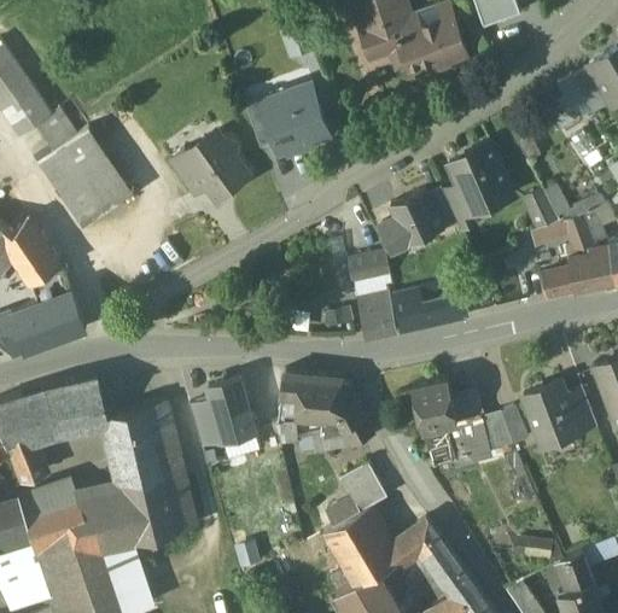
[(417,41),(412,29),(401,0),(396,0),(382,5),(379,0),(363,0),(357,3),(366,29),(361,30),(369,57),(401,46),(417,41)]
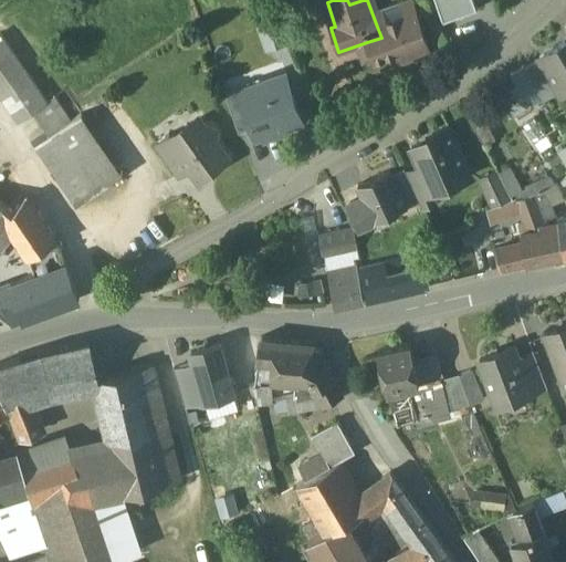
[(435,0),(444,24),(478,12),(472,0),(435,0)]
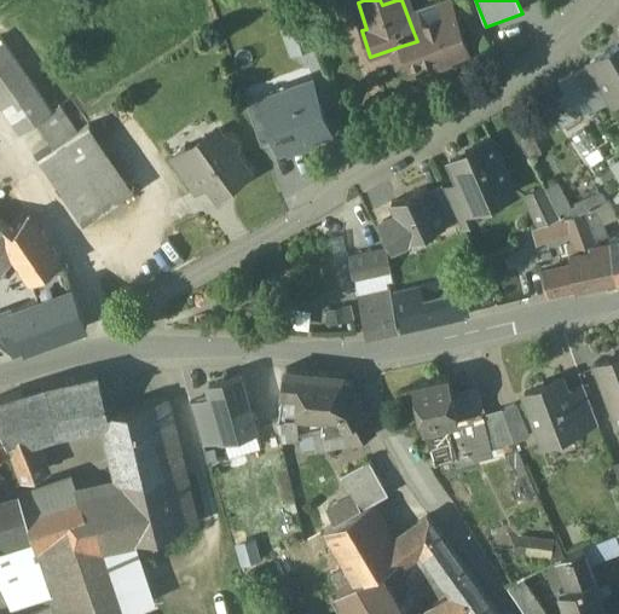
[(417,41),(401,46),(409,67),(437,57),(440,68),(470,57),(455,13),(412,29),(417,41)]
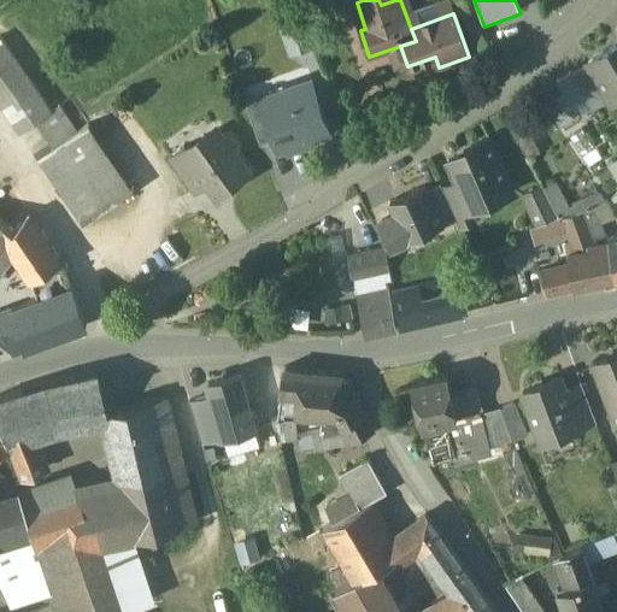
[(299,16),(276,24),(287,57),(310,48),(299,16)]
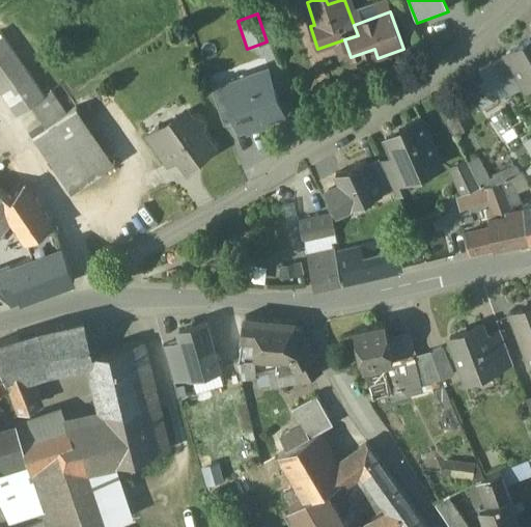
[(530,39),(506,54),(526,88),(530,85),(530,39)]
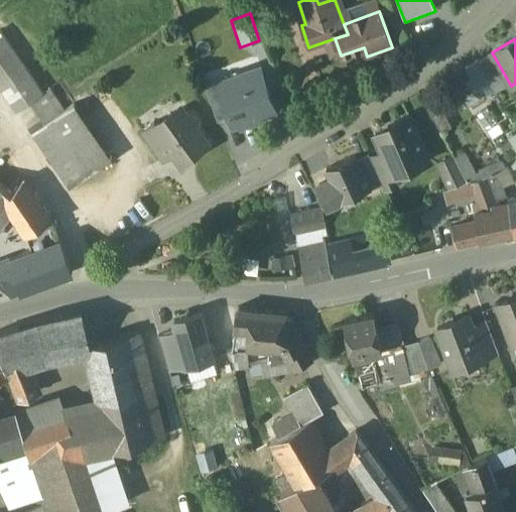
[(2,39),(0,40),(0,93),(16,116),(29,107),(42,98),(2,39)]
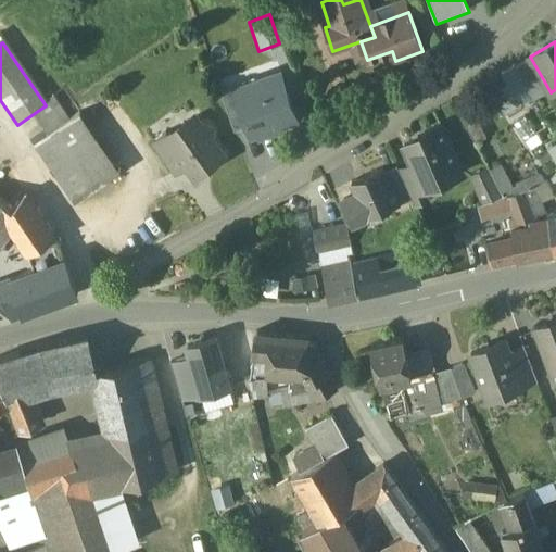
[(529,92),(514,66),(502,74),(508,86),(493,96),(505,116),(521,105),(518,100),(529,92)]
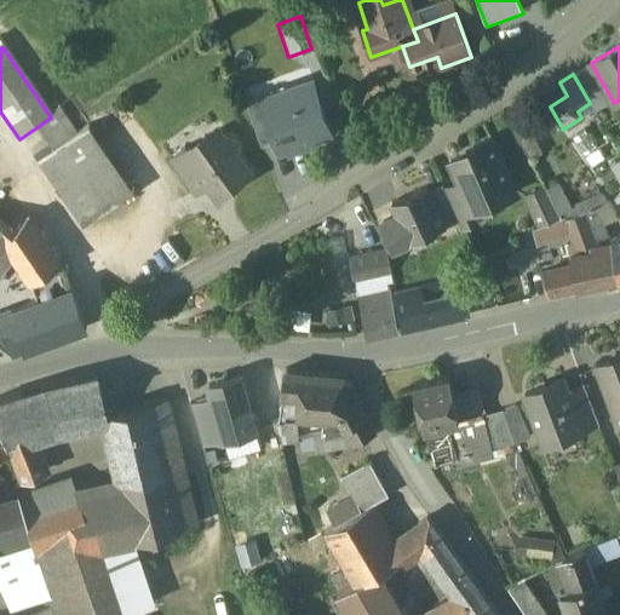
[(329,136),(313,86),(292,93),(296,104),(269,114),(279,143),(282,151),(329,136)]
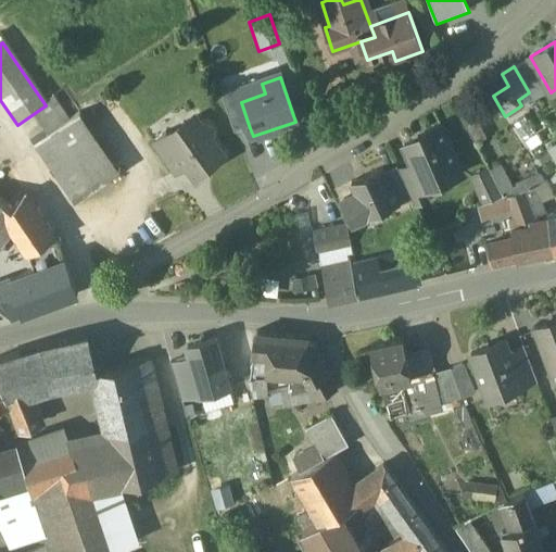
[(237,134),(250,128),(241,102),(238,92),(224,98),(237,134)]
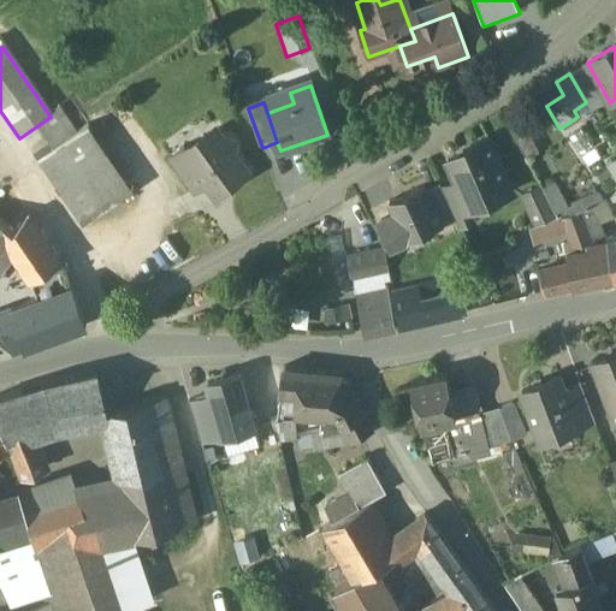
[(51,117),(35,128),(53,153),(77,137),(59,111),(51,117)]
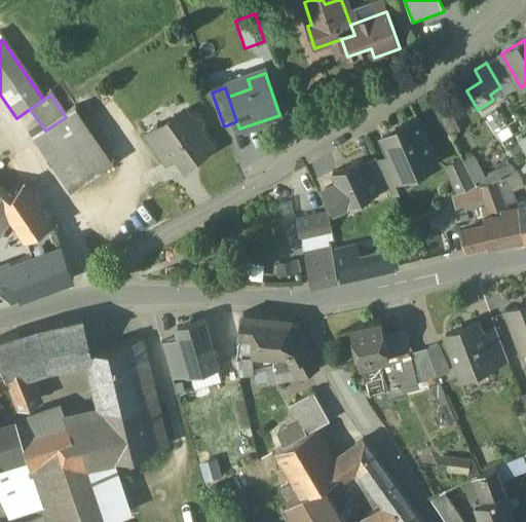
[(447,105),(437,111),(450,136),(460,131),(447,105)]
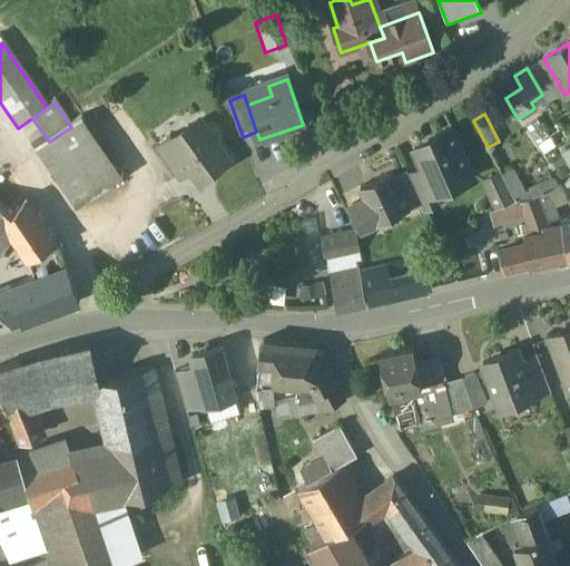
[(123,179),(81,119),(71,127),(49,142),(35,153),(77,213),(123,179)]
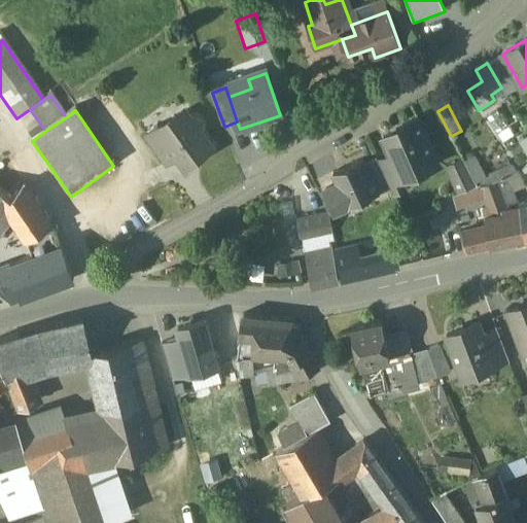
[(186,114),(161,133),(157,129),(156,129),(178,159),(177,160),(185,170),(212,150),(201,135),(202,129),(197,123),(191,121),(186,114)]
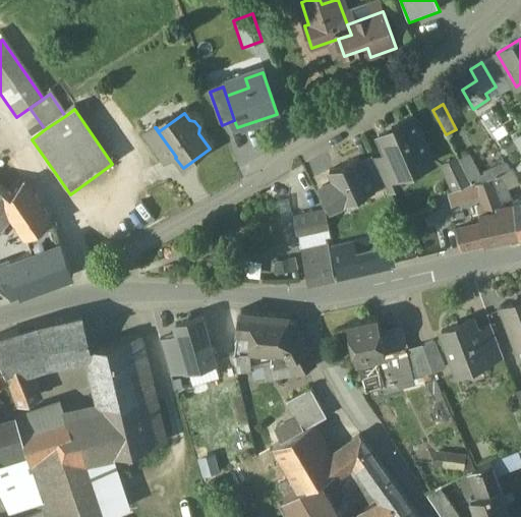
[(413,116),(398,123),(396,128),(380,135),(387,154),(397,176),(399,175),(415,168),(413,163),(416,158),(428,152),(413,116)]
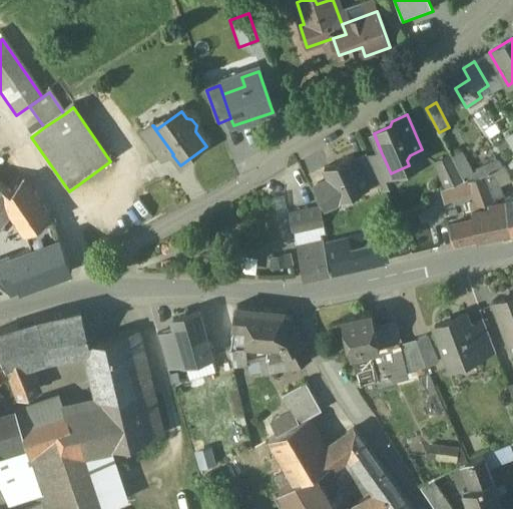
[(173,154),(152,125),(140,134),(161,163),(172,155),(173,154)]
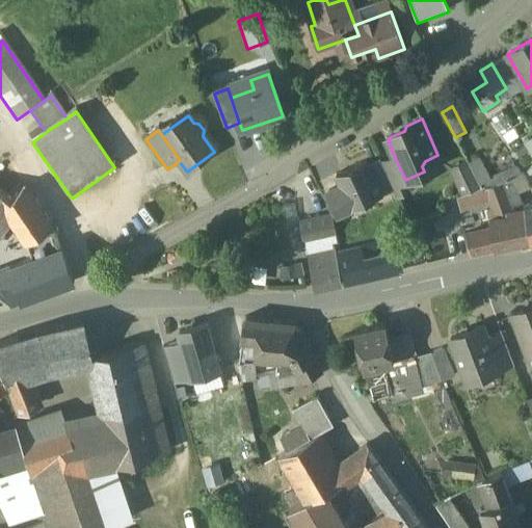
[(395,157),(381,163),(397,198),(413,191),(407,179),(405,180),(395,157)]
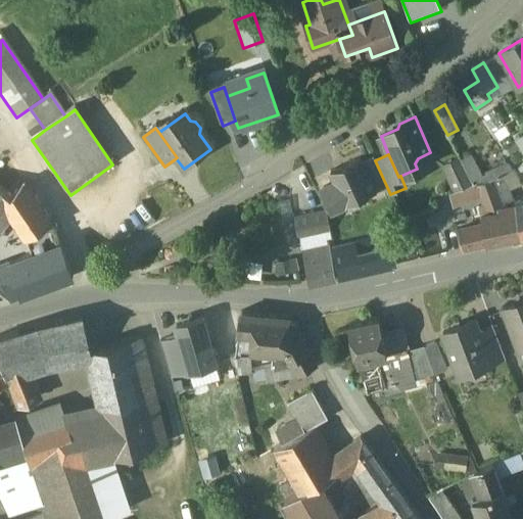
[(482,177),(471,155),(461,160),(471,181),(482,177)]
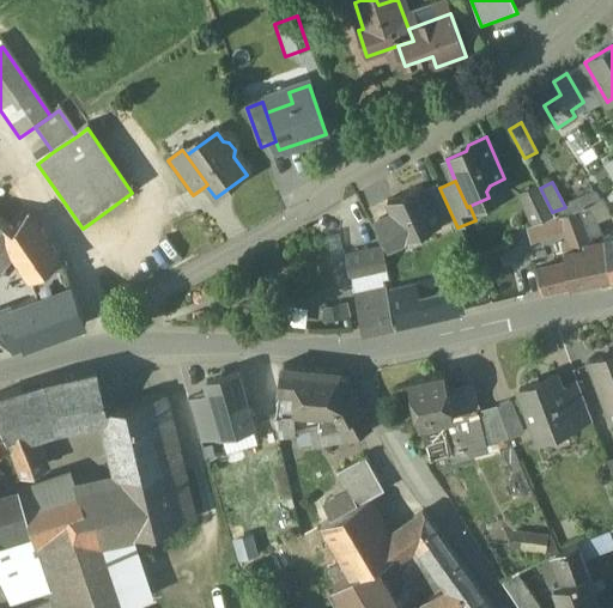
[(437,183),(424,189),(441,224),(453,219),(437,183)]
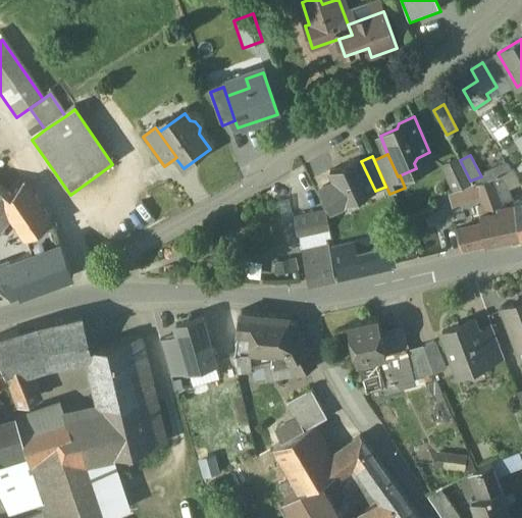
[(360,158),(330,171),(335,182),(323,188),(334,210),(375,191),(361,161),(360,158)]
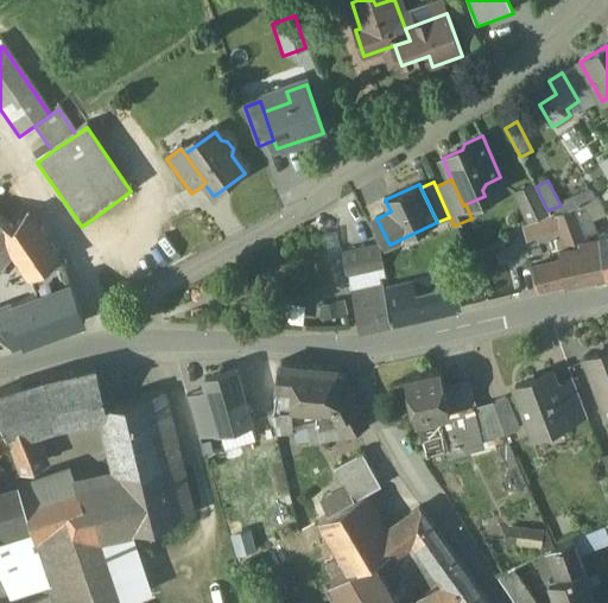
[(536,186),(518,196),(532,222),(551,215),(548,210),(536,186)]
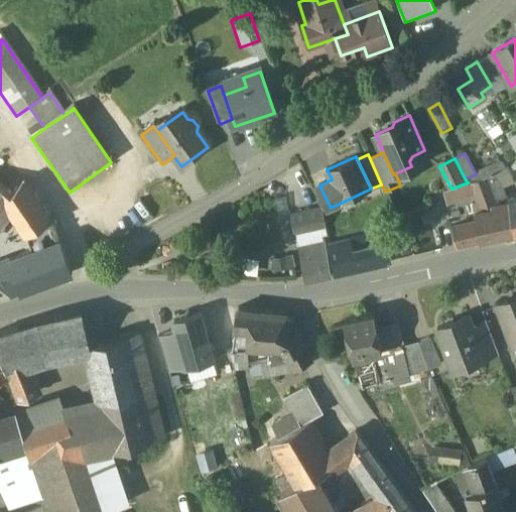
[(476,174),(465,178),(468,182),(471,181),(472,184),(487,178),(497,174),(502,172),(507,170),(501,164),(476,174)]
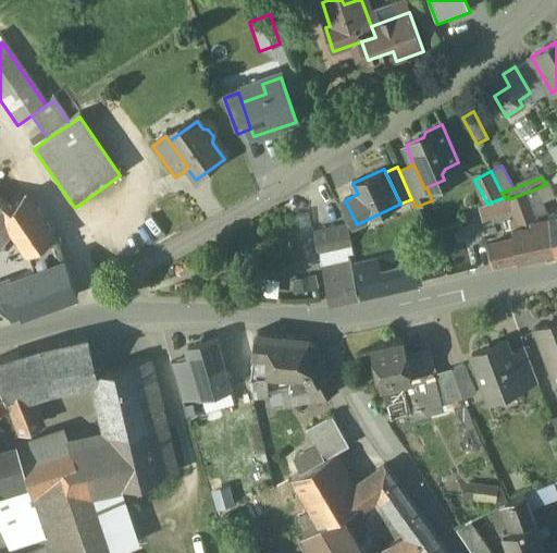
[(542,186),(536,188),(540,196),(546,194),(542,186)]
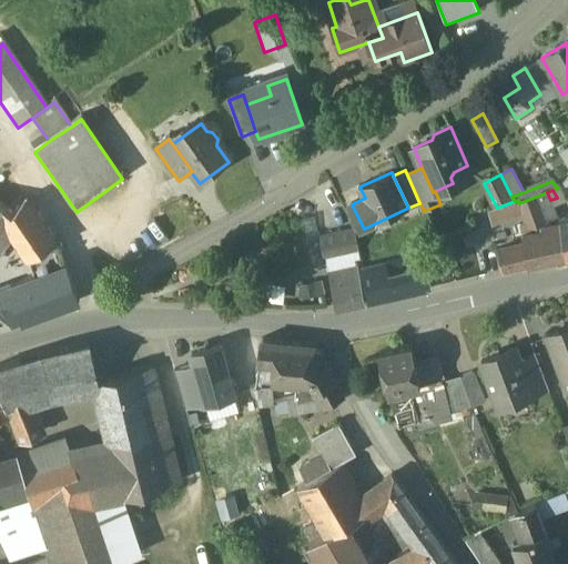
[(547,192),(536,197),(541,211),(553,207),(550,200),(547,192)]
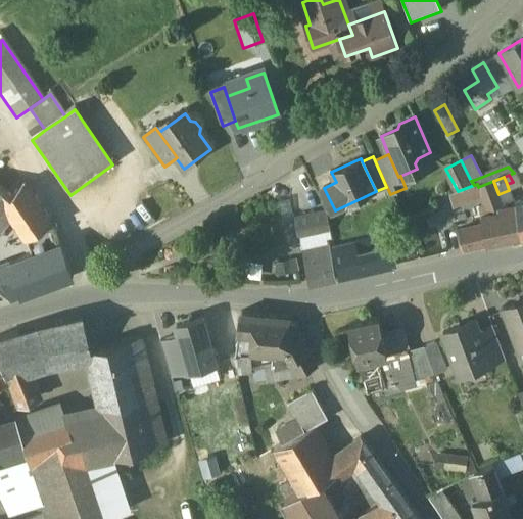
[(493,181),(478,187),(481,196),(486,208),(491,206),(494,215),(505,213),(498,194),(493,181)]
